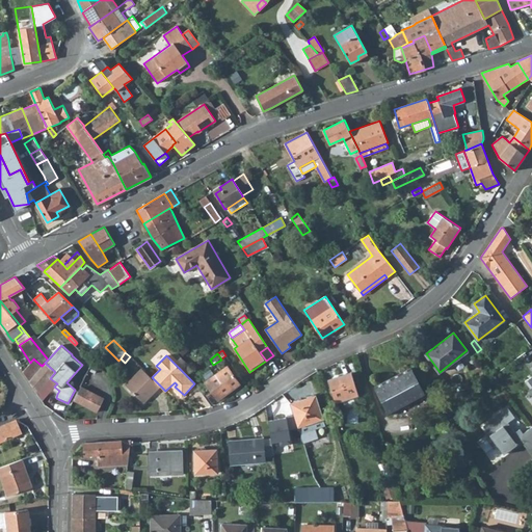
[(30,363),(23,372),(29,381),(42,366),(33,358),(30,363)]
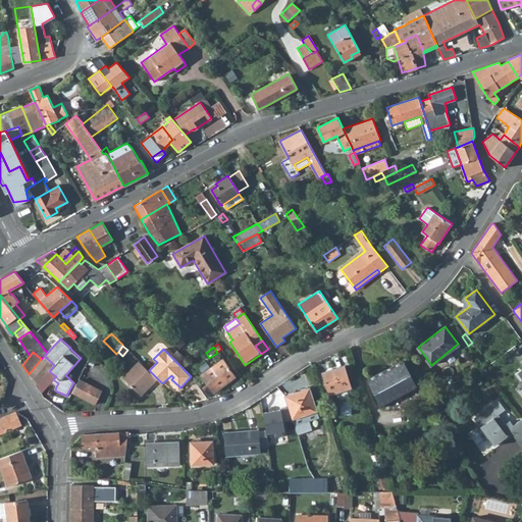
[(217,353),(196,368),(201,374),(222,359),(217,352),(217,353)]
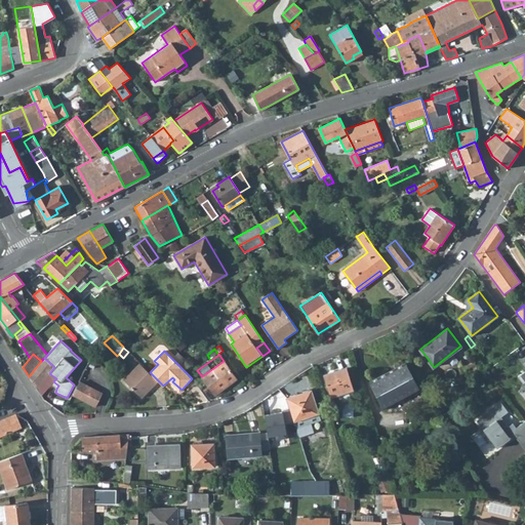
[(49,373),(54,367),(44,358),(41,361),(29,376),(41,396),(52,384),(53,381),(56,378),(49,373)]
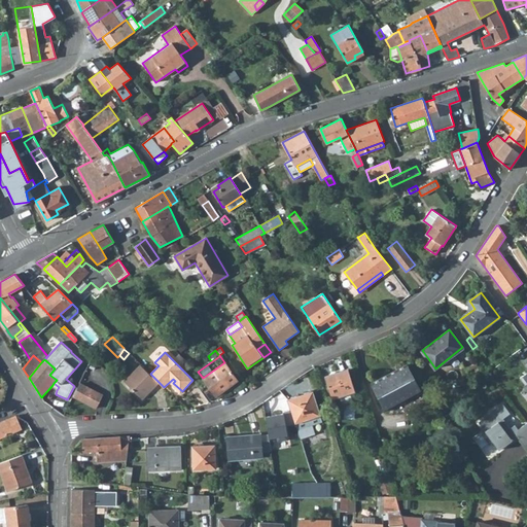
[(215,396),(238,381),(224,362),(203,378),(215,396)]
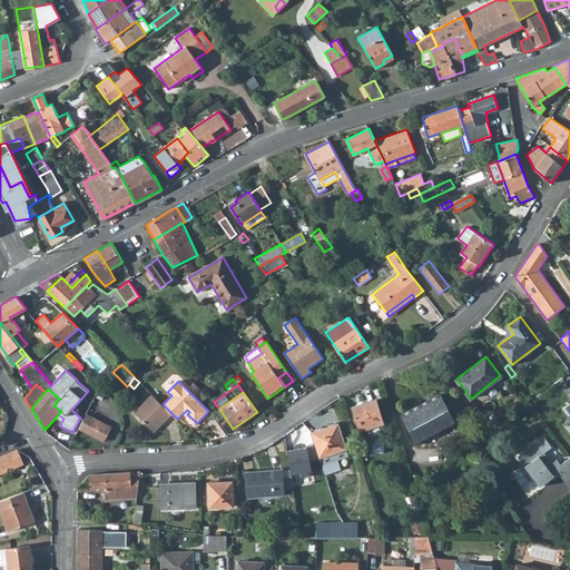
[(418,444),(455,423),(440,394),(402,414),(418,444)]
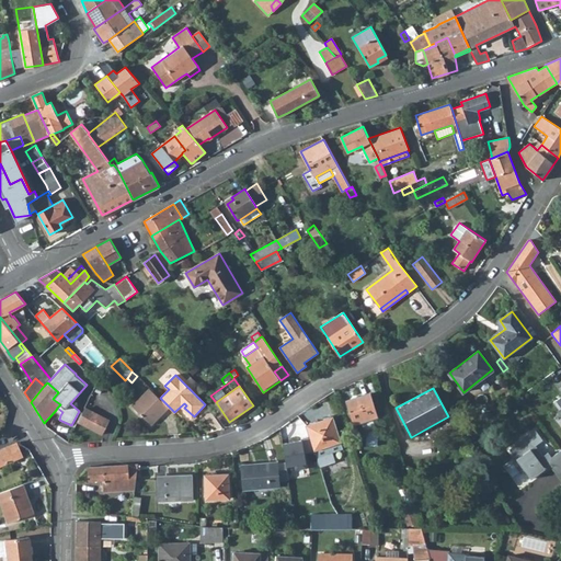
[(132,405),(151,425),(169,408),(149,389),(132,405)]
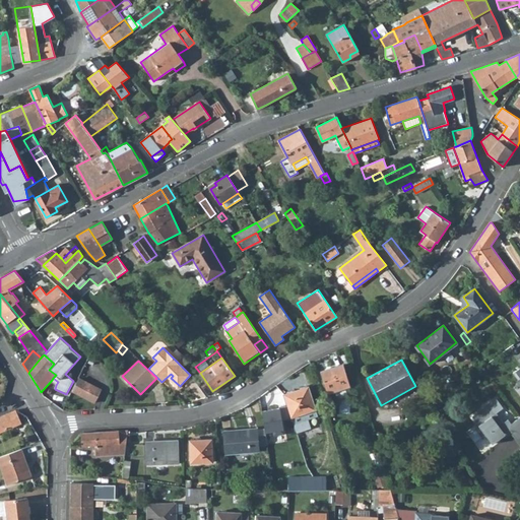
[(342,365),(321,372),(328,393),(334,391),(340,401),(339,412),(349,413),(350,399),(344,388),(349,386),(342,365)]
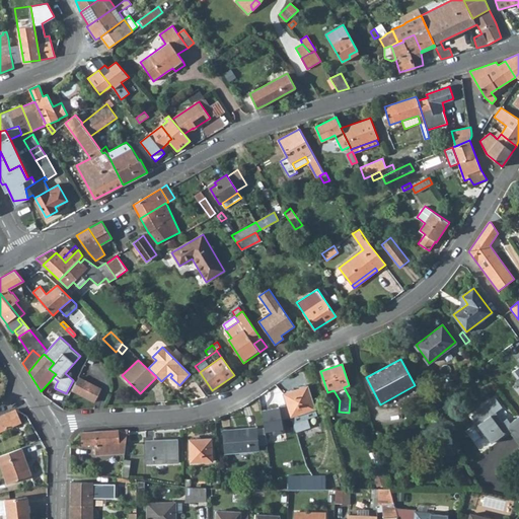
[(101,389),(79,377),(77,382),(72,390),(94,401),(101,389)]
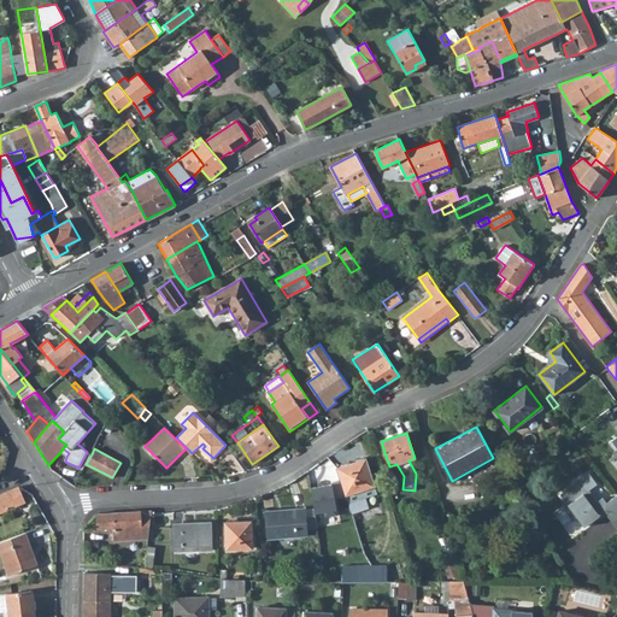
[(92,454),(87,452),(78,468),(83,470),(86,464),(92,454)]
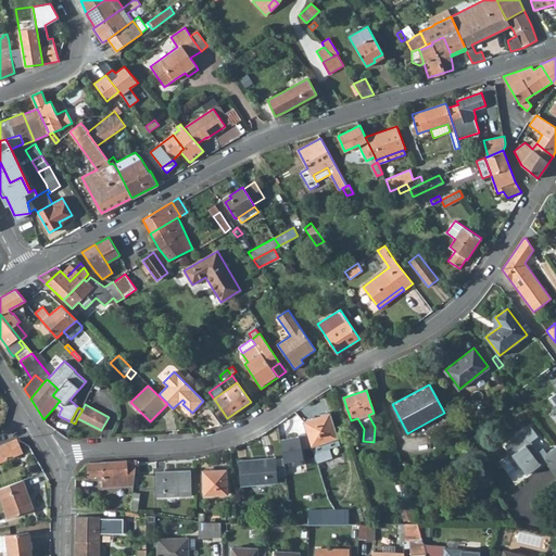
[(312,446),(338,438),(329,413),(303,421),(312,446)]
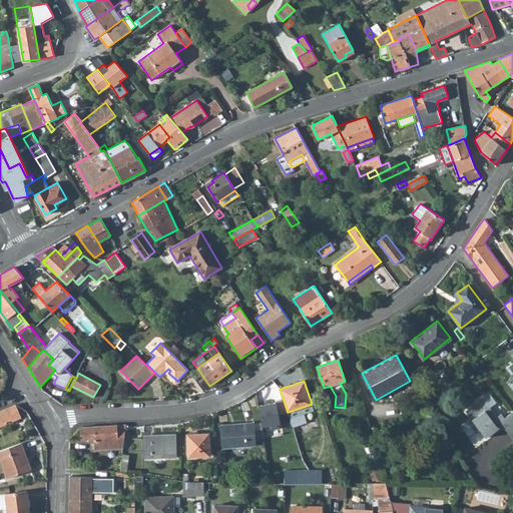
[(512,411),(504,418),(501,414),(497,417),(490,407),(496,402),(490,393),(485,397),(484,396),(477,401),(478,402),(466,411),(472,420),(469,422),(476,433),(480,430),(486,438),(503,425),(512,438),(512,411)]
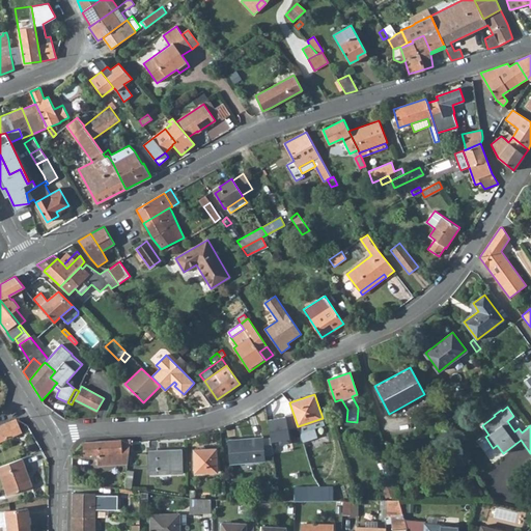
[(17,418),(0,425),(0,441),(22,431),(17,418)]
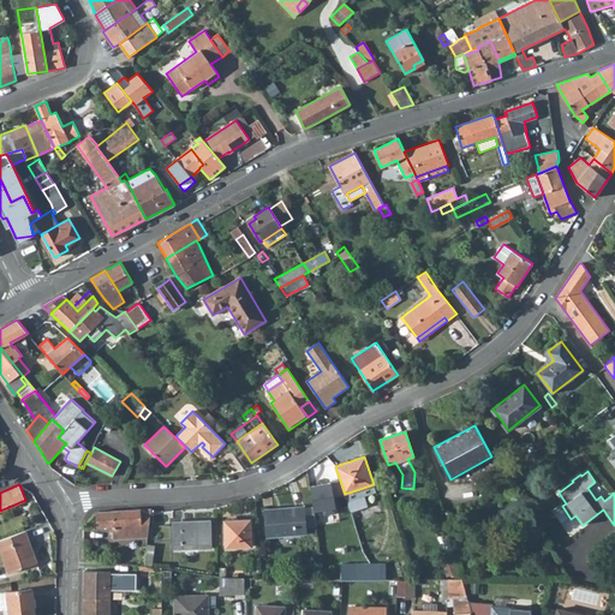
[(374,484),(345,494),(346,497),(375,488),(374,484)]
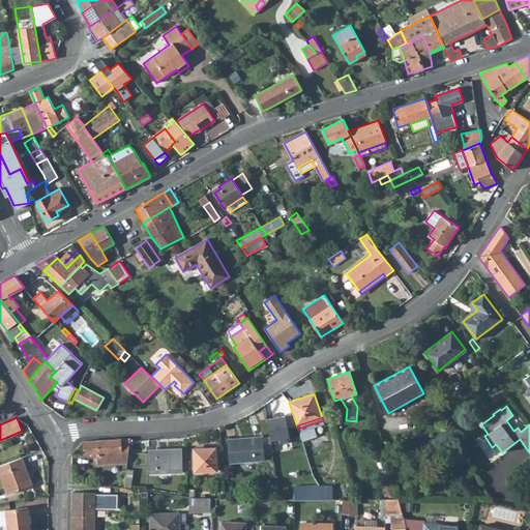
[(270,438),(262,438),(262,437),(228,439),(230,463),(264,460),(263,453),(272,452),(270,438)]
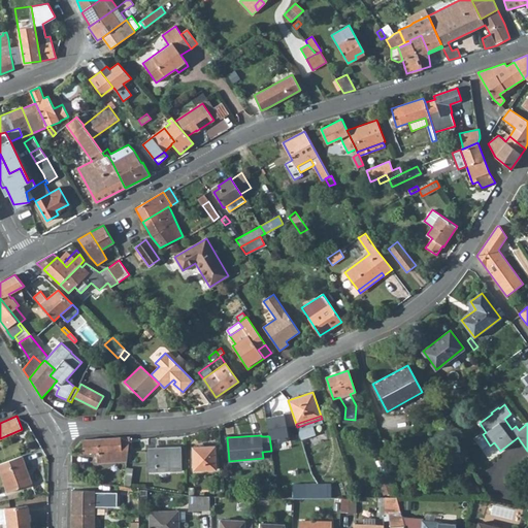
[(127,461),(130,439),(130,436),(84,439),(84,453),(97,452),(98,463),(127,461)]
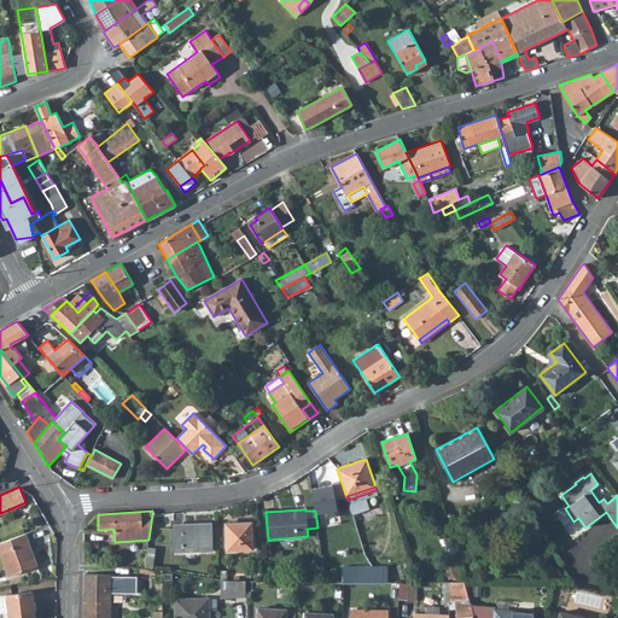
[(251,522),(238,523),(237,528),(226,528),(227,551),(254,549),(251,522)]
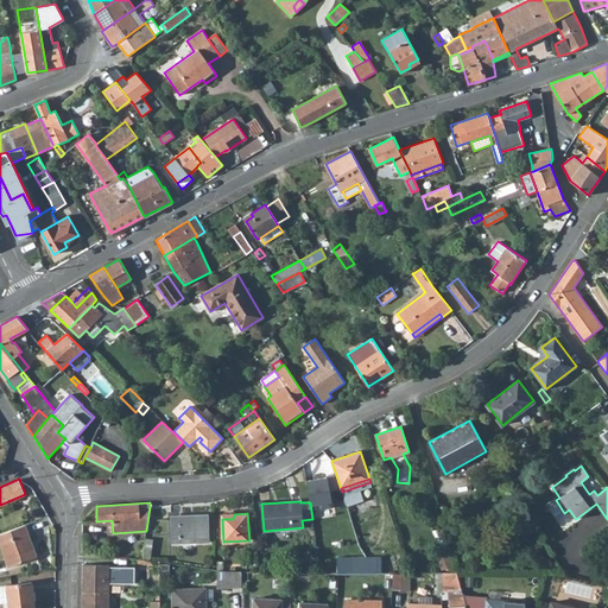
[(171,543),(209,542),(208,514),(194,514),(194,518),(171,518),(171,543)]
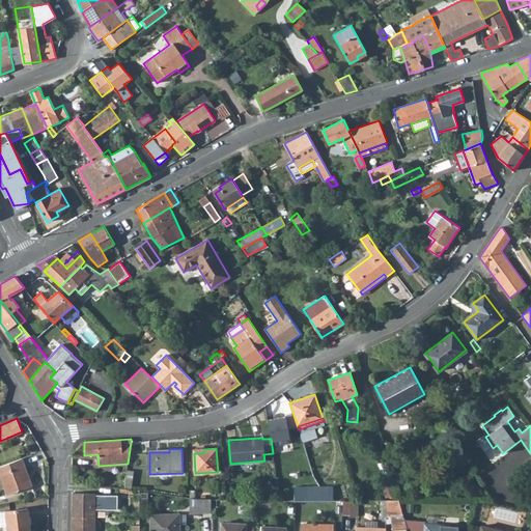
[(32,486),(22,458),(0,466),(0,474),(7,496),(32,486)]
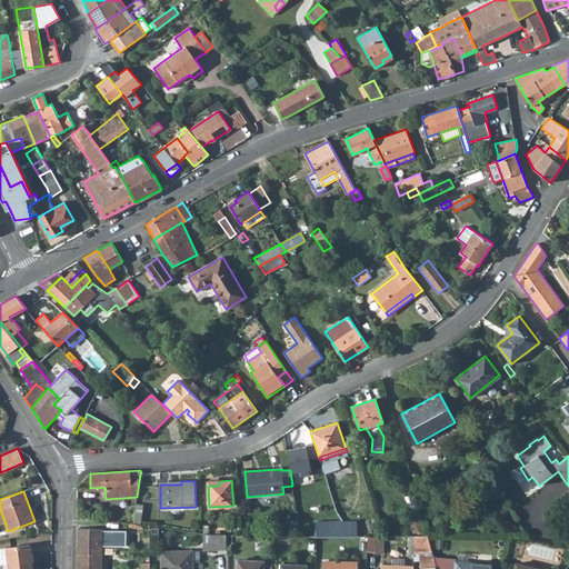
[(135,522),(140,523),(143,505),(137,503),(135,522)]
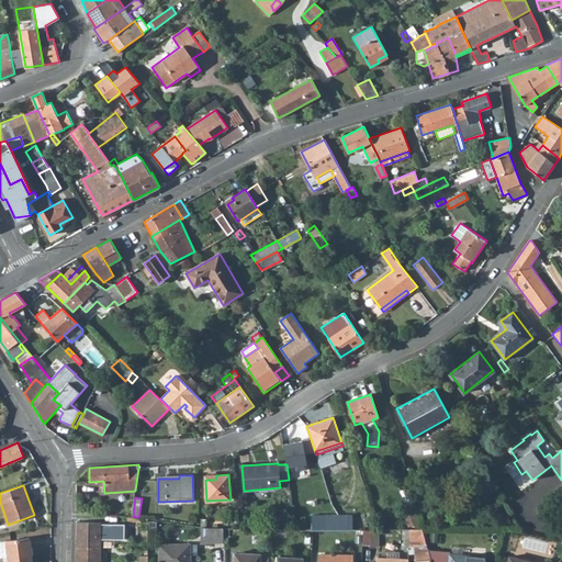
[(352,515),(311,515),(311,529),(352,529),(352,515)]
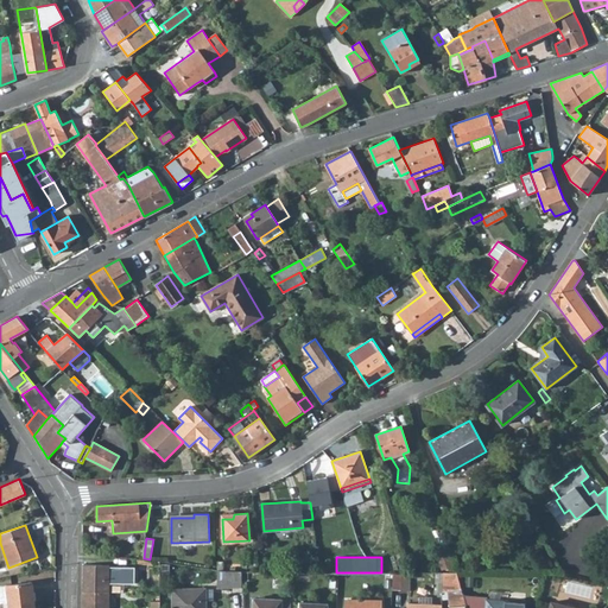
[(588,561),(596,567),(600,563),(591,557),(588,561)]
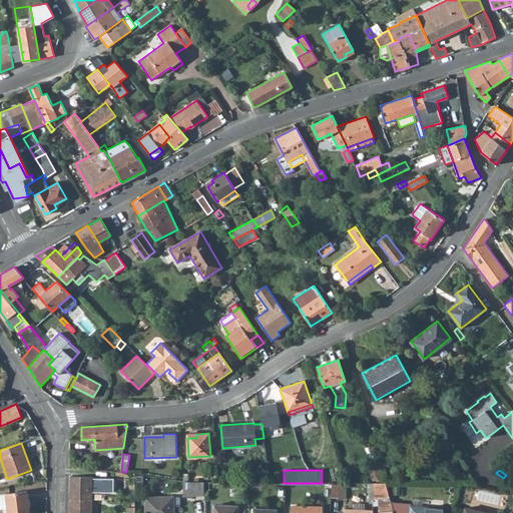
[(92,479),(92,478),(82,477),(74,477),(69,477),(69,500),(92,500),(92,493),(114,493),(114,479),(92,479)]
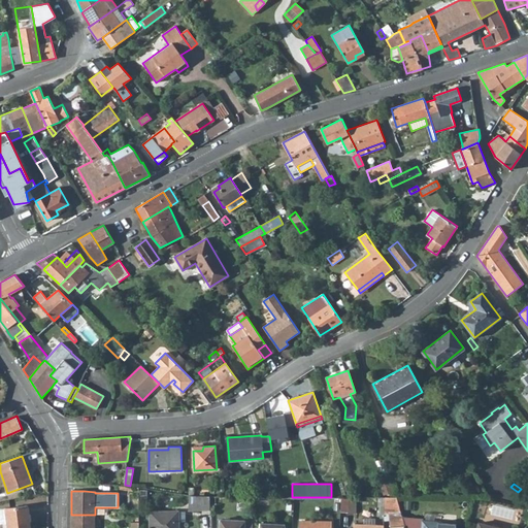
[(189,495),(189,509),(210,509),(209,497),(189,495)]
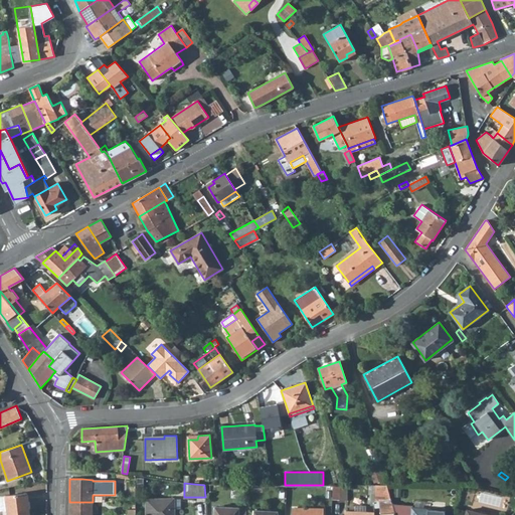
[(380,514),(394,514),(391,503),(389,493),(387,486),(386,485),(375,485),(375,500),(379,500),(380,514)]
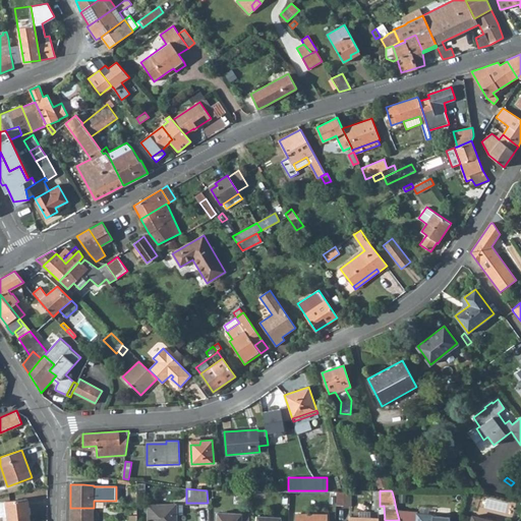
[(345,491),(337,491),(336,505),(344,505),(345,491)]
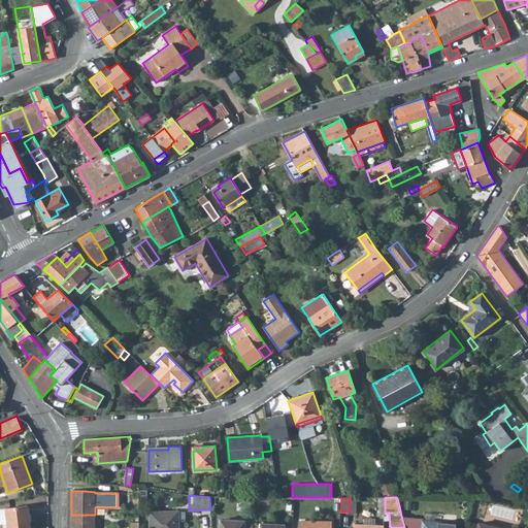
[(483,514),(485,503),(477,502),(475,512),(483,514)]
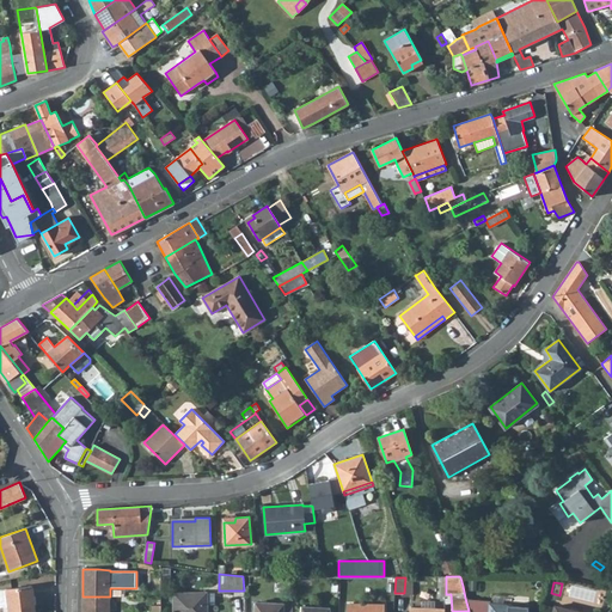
[(35,611),(32,586),(6,589),(8,606),(8,611),(35,611)]
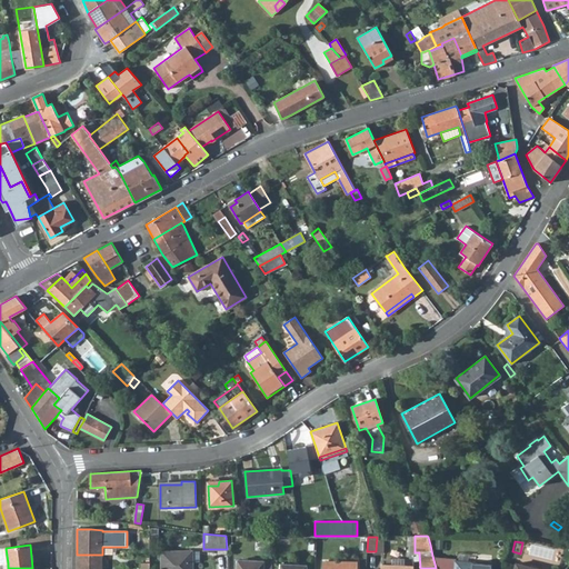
[(160,568),(192,568),(192,561),(192,551),(192,550),(161,551),(161,567),(160,567),(160,568)]
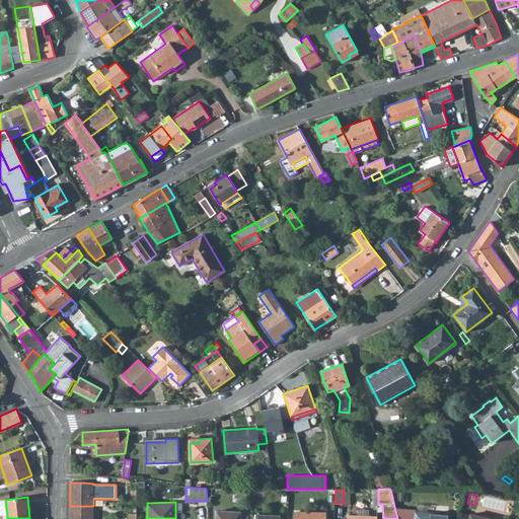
[(92,518),(93,506),(70,506),(69,518),(92,518)]
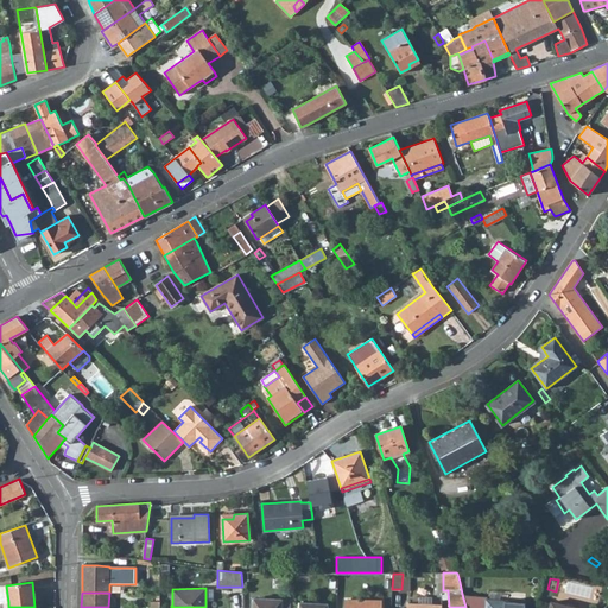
[(524,607),(525,602),(487,599),(488,596),(462,594),(466,607),(524,607)]
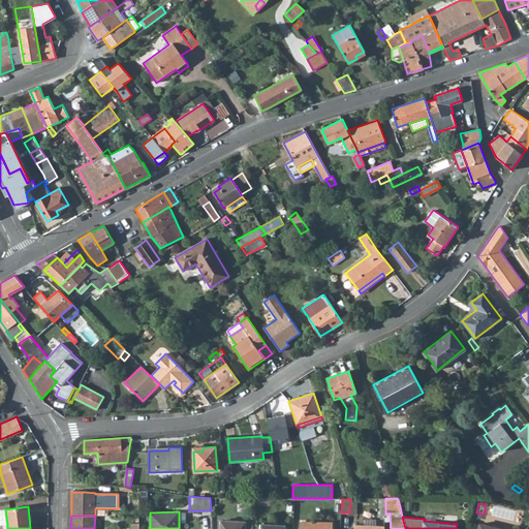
[(252,528),(253,519),(245,519),(245,522),(221,520),(220,528),(252,528)]
